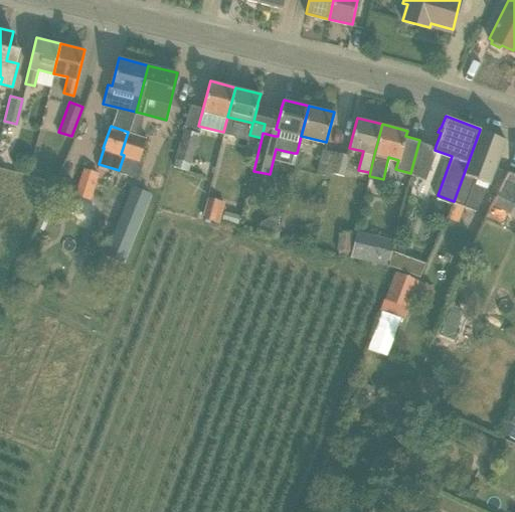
[(189,170),(200,133),(184,128),(173,165),(189,170)]
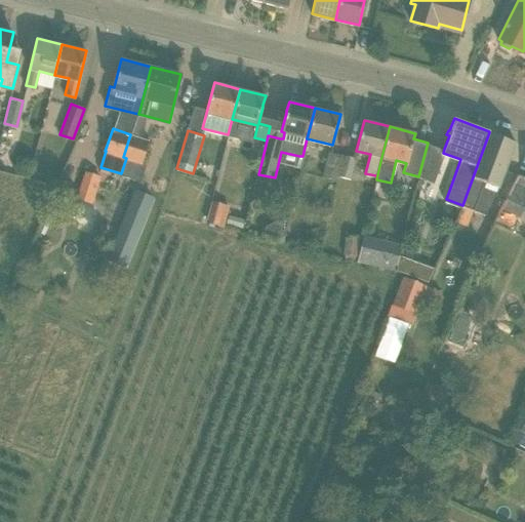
[(485,213),(499,187),(516,143),(489,132),(467,194),(462,205),(474,209),(485,213)]
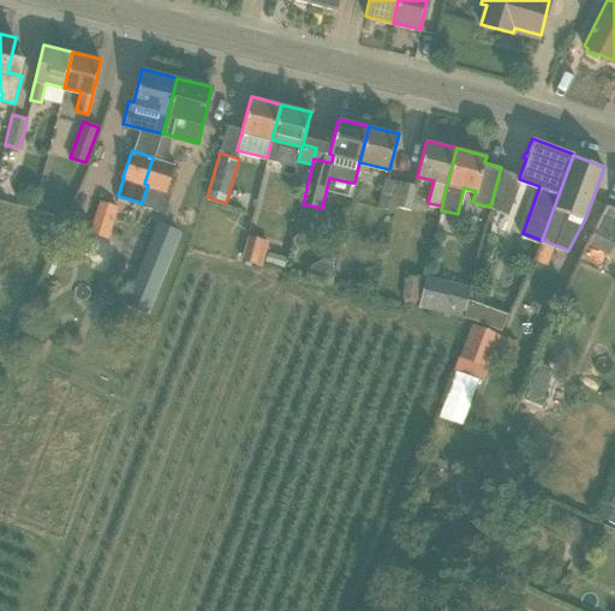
[(174,165),(153,157),(144,184),(148,185),(142,203),(165,211),(172,191),(166,189),(174,165)]
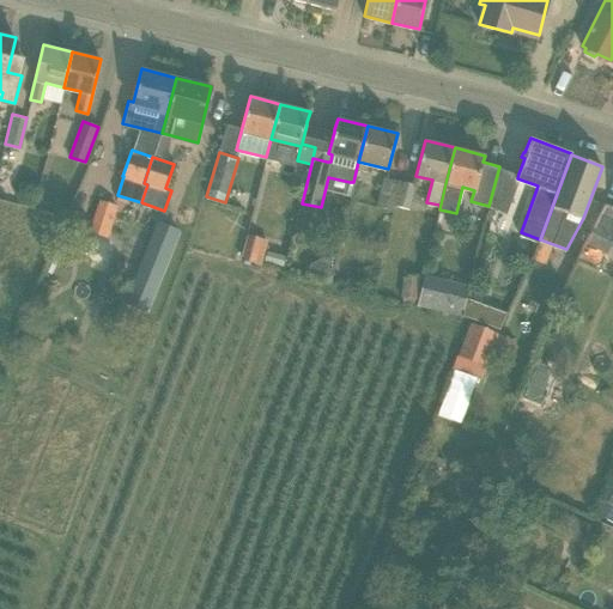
[(394,203),(400,178),(383,175),(377,205),(393,208),(394,203)]
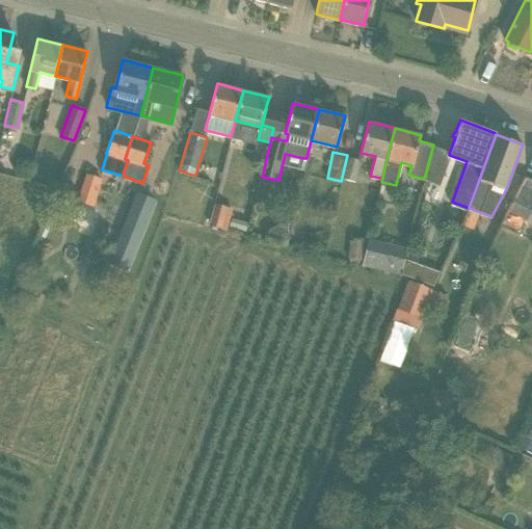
[(347,155),(342,177),(344,177),(336,218),(346,221),(361,158),(347,155)]
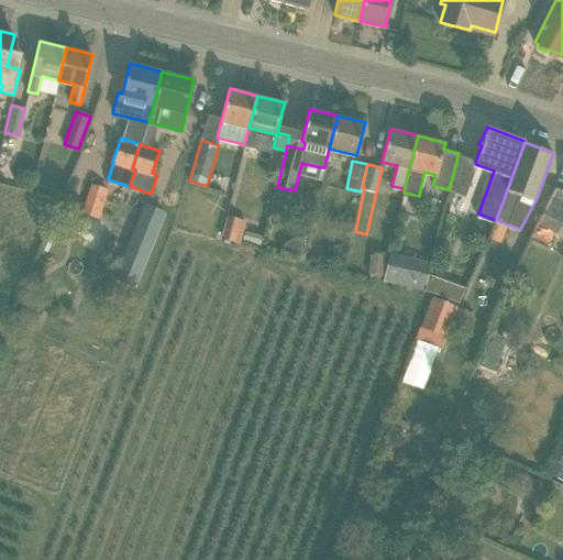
[(108,187),(91,182),(83,208),(99,212),(108,187)]
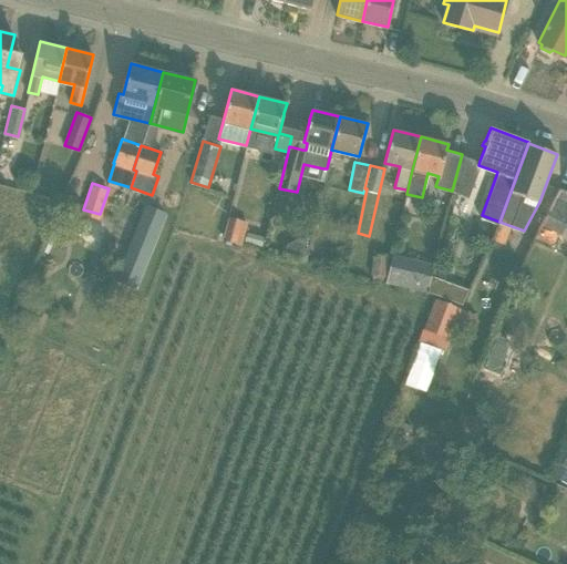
[(566,191),(560,188),(543,224),(562,233),(566,222),(566,191)]
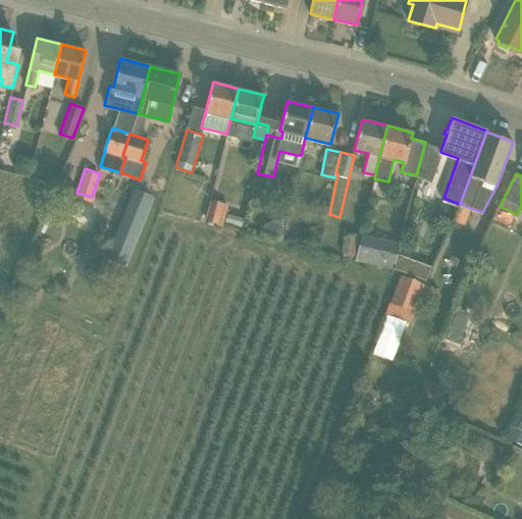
[(125,262),(153,196),(134,189),(107,254),(125,262)]
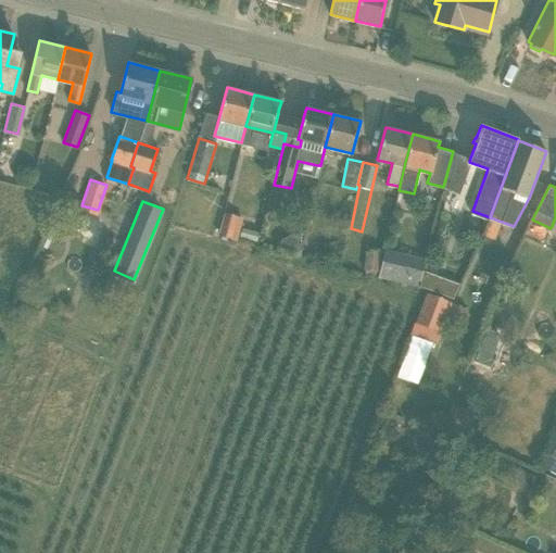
[(218,233),(231,236),(237,214),(224,211),(218,233)]
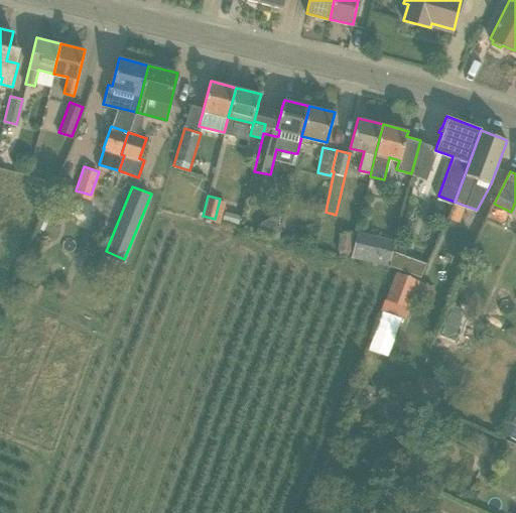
[(225,210),(223,219),(238,223),(240,214),(225,210)]
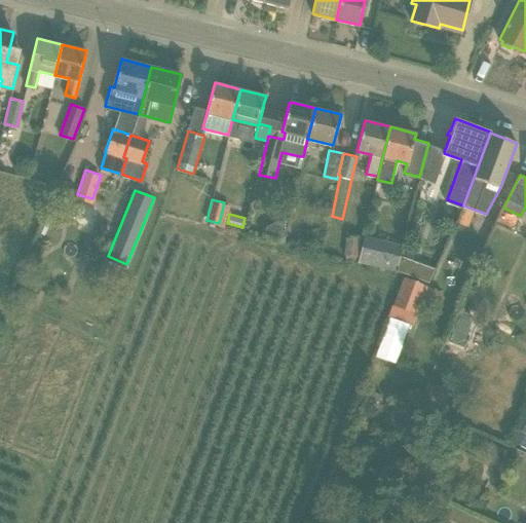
[(372,263),(378,237),(365,233),(358,260),(372,263)]
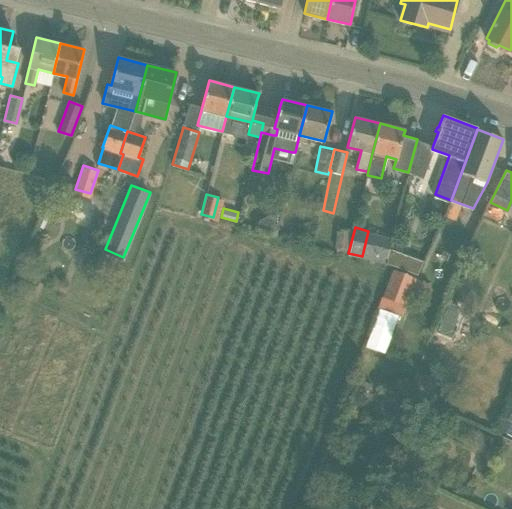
[(335,247),(337,247),(345,248),(346,249),(348,249),(350,233),(337,231),(335,247)]
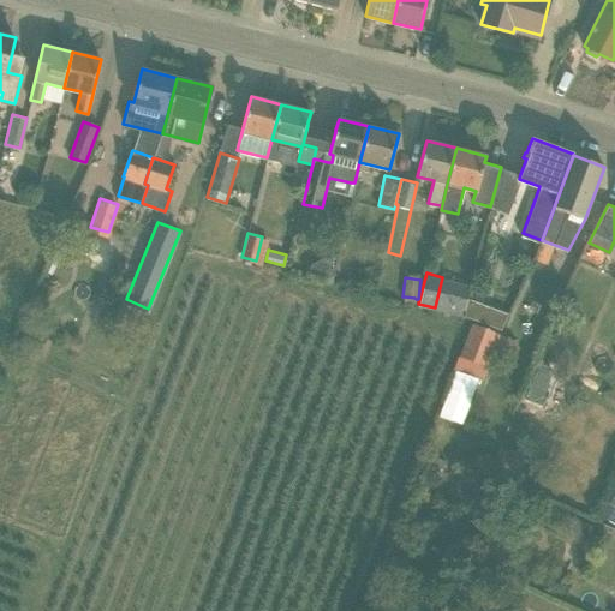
[(507,312),(495,307),(489,324),(501,329),(507,312)]
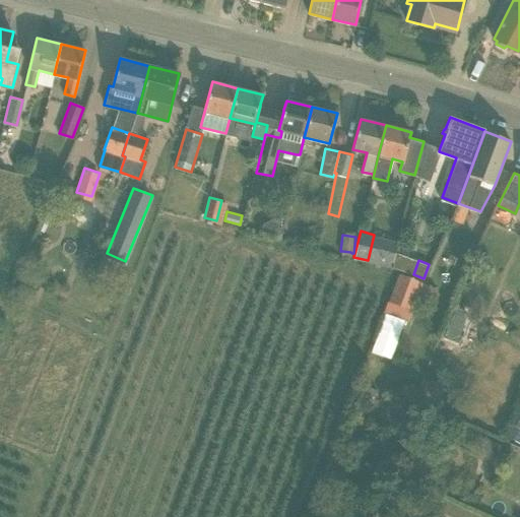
[(398,270),(388,301),(412,310),(424,279),(398,270)]
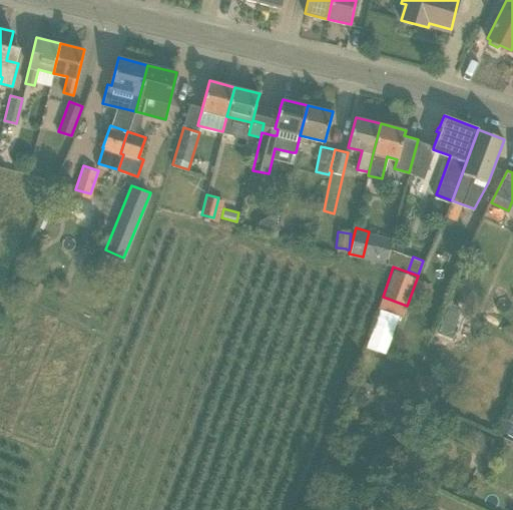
[(459,305),(449,301),(438,331),(453,337),(463,314),(457,311),(459,305)]
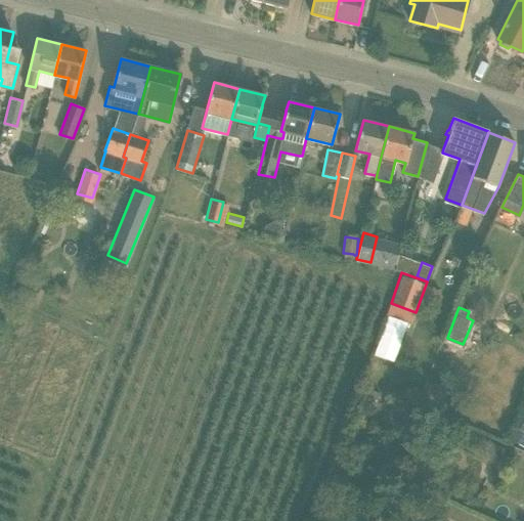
[(377,398),(379,391),(366,388),(364,395),(377,398)]
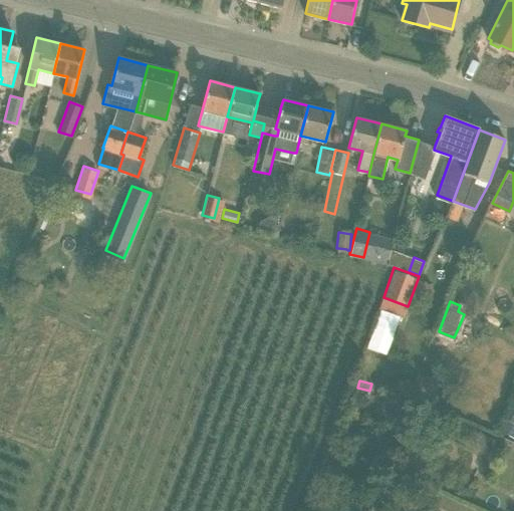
[(359,410),(351,407),(347,416),(357,420),(360,410),(359,410)]
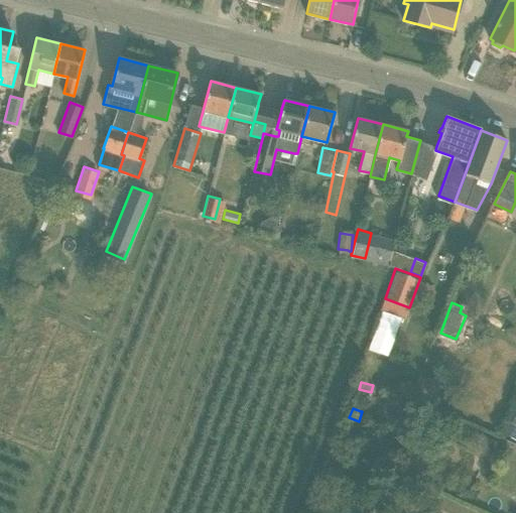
[(515,412),(511,421),(510,421),(504,431),(515,437),(515,412)]
